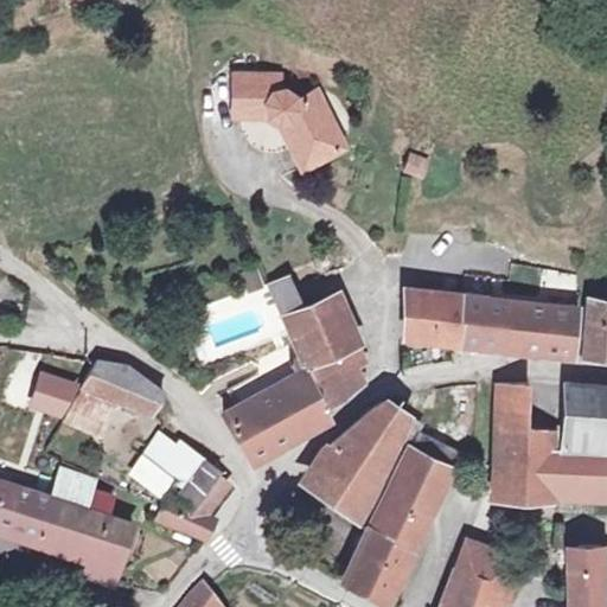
[(291,91),(280,89),(281,77),(235,76),(234,115),(264,115),(268,114),(273,120),(283,122),(282,127),(294,151),(299,148),(306,165),(344,146),(315,91),(299,100),(291,91)]
